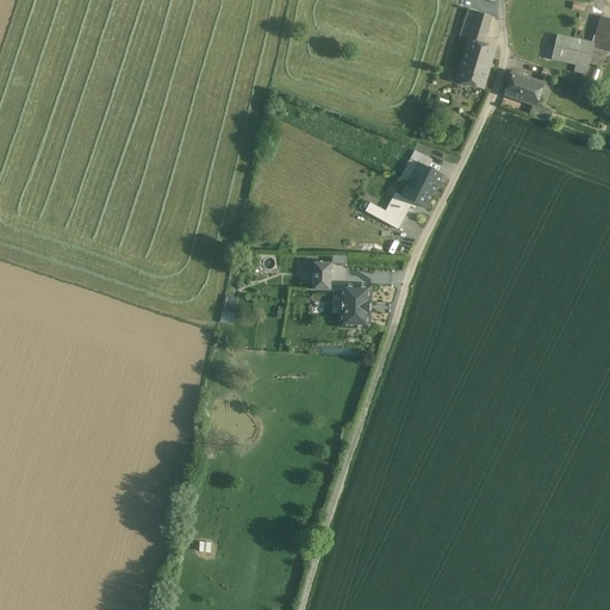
[(470,8),(461,36),(468,38),(477,11),(470,8)]
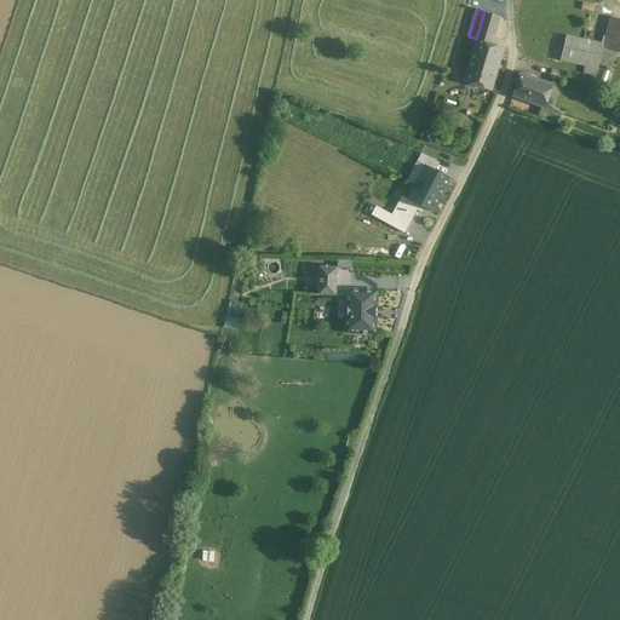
[(484,11),(476,39),(491,44),(499,16),(484,11)]
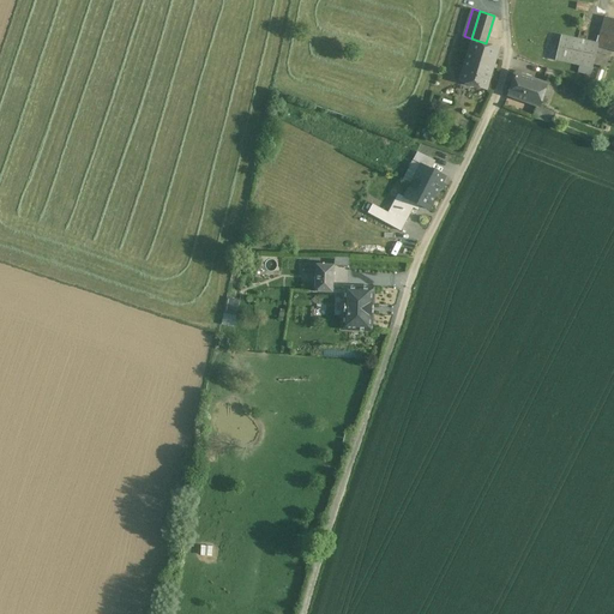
[(613,19),(605,17),(597,43),(597,47),(613,50),(613,19)]
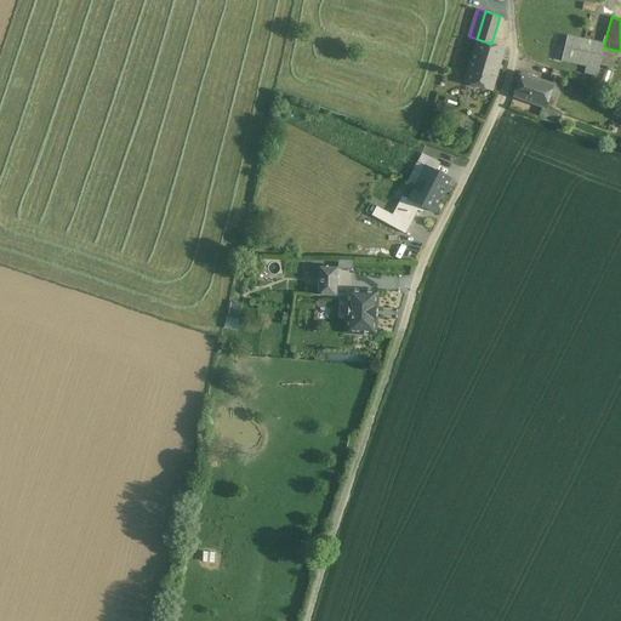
[(604,44),(568,35),(560,61),(585,67),(597,69),(598,69),(604,47),(604,44)]
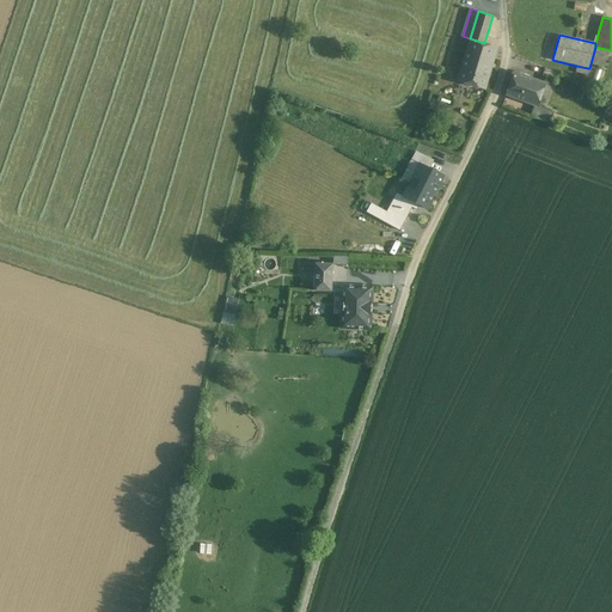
[(484,43),(470,38),(461,66),(477,69),(478,63),(491,67),(497,48),(484,43)]
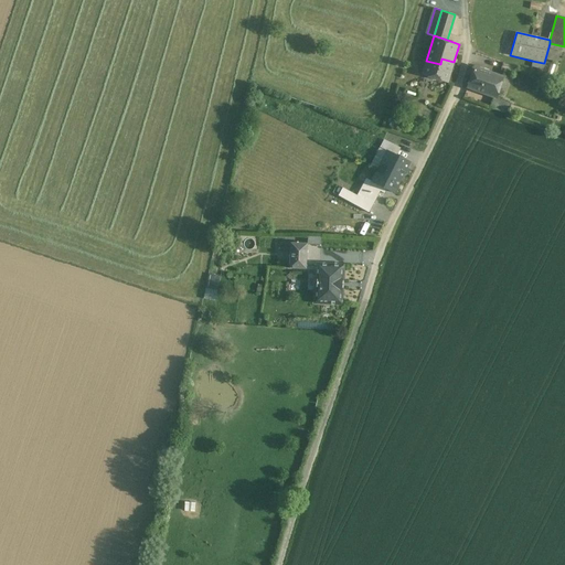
[(440,64),(426,61),(422,75),(447,83),(454,62),(441,59),(440,64)]
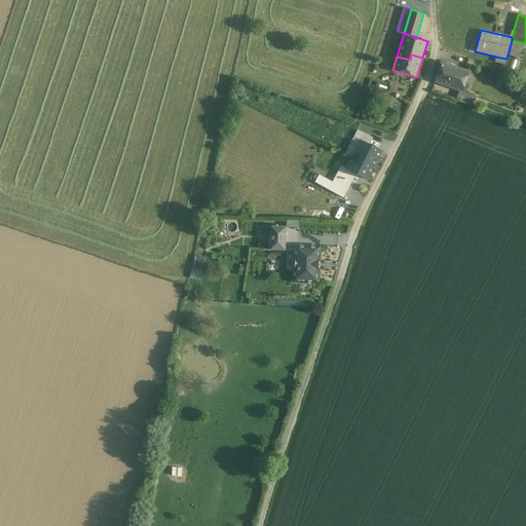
[(505,59),(495,57),(494,63),(503,65),(505,59)]
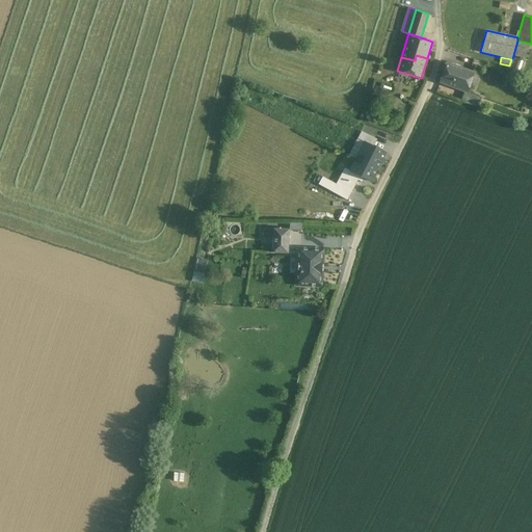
[(485,63),(473,59),(471,64),(483,69),(485,63)]
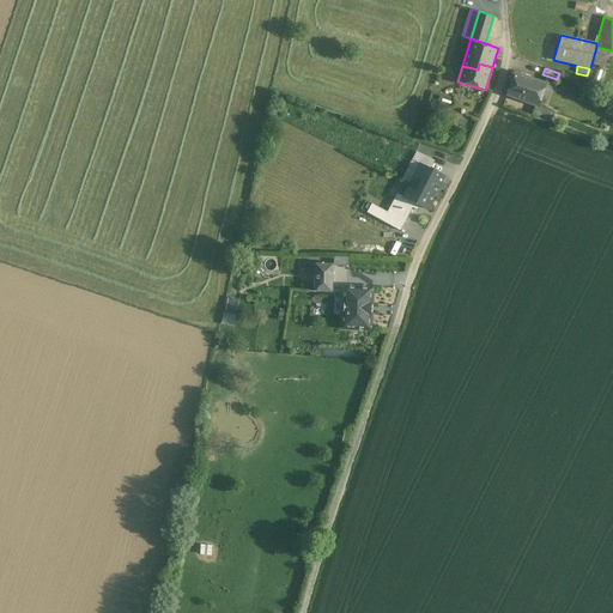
[(546,84),(514,73),(507,96),(534,105),(538,107),(546,84)]
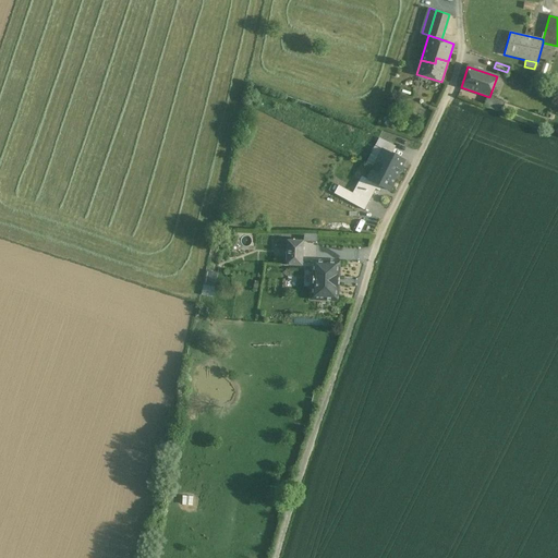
[(505,102),(489,97),(486,96),(483,107),(501,113),(505,102)]
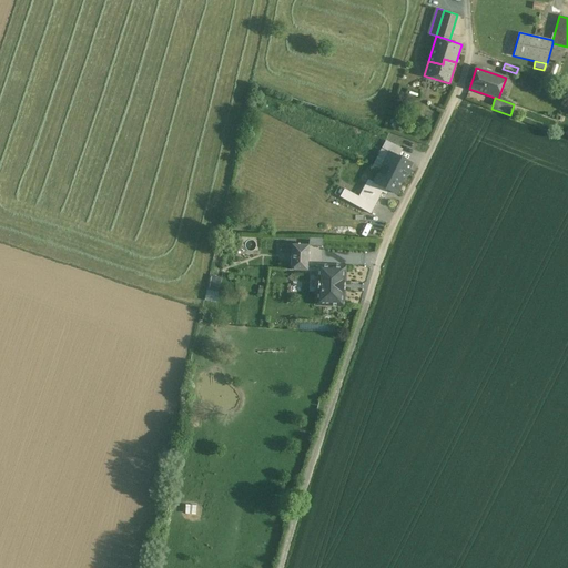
[(413,164),(391,153),(375,183),(384,188),(396,195),(413,164)]
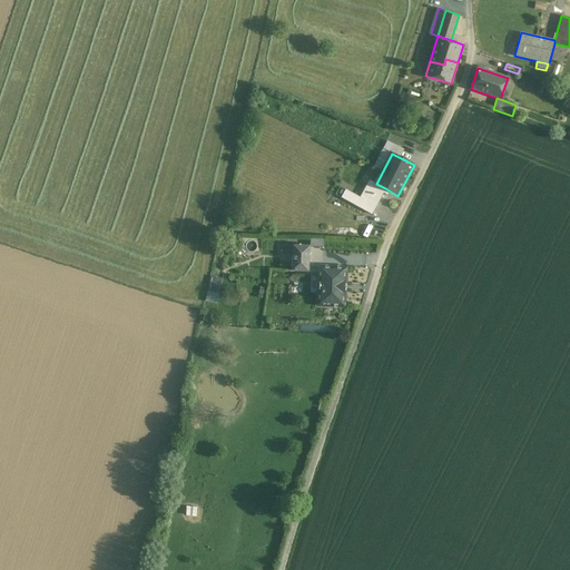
[(376,184),(369,179),(360,197),(376,205),(385,188),(376,184)]
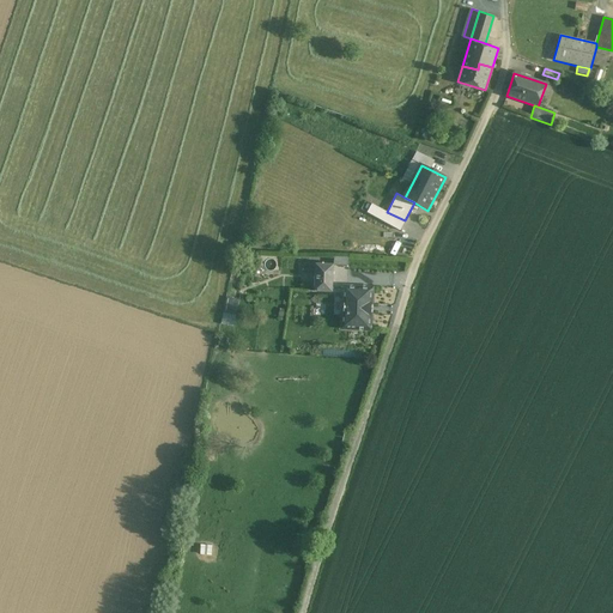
[(405,220),(387,212),(372,204),(368,214),(399,231),(405,220)]
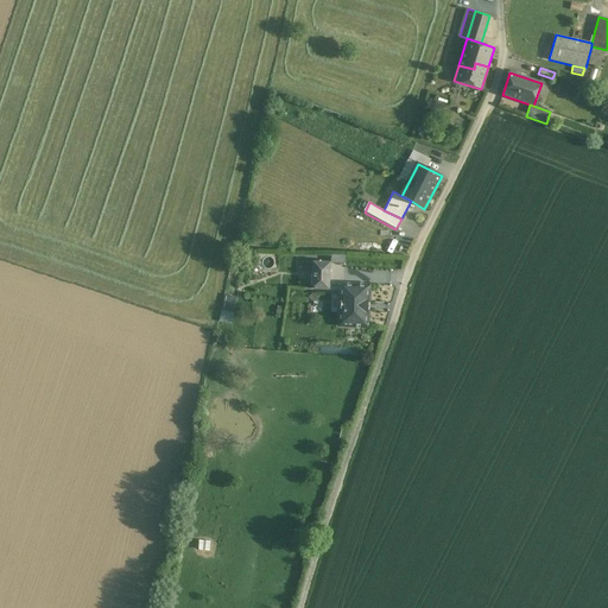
[(330,263),(312,261),(311,289),(329,290),(330,263)]
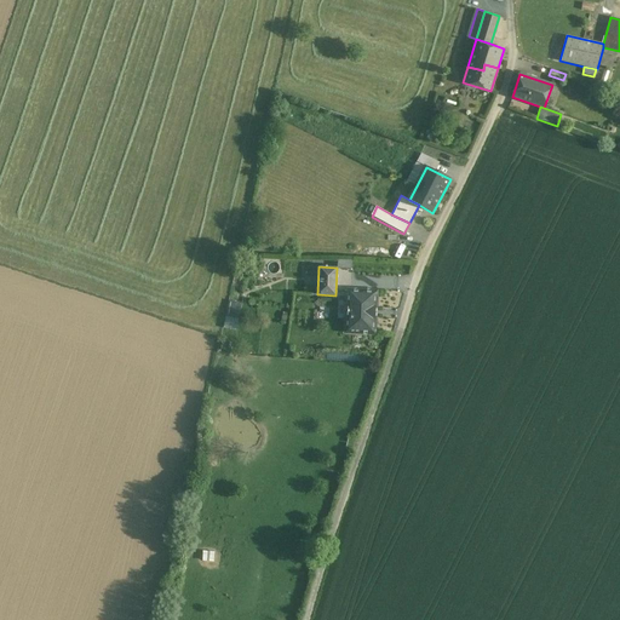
[(375,292),(348,291),(345,332),(374,333),(375,292)]
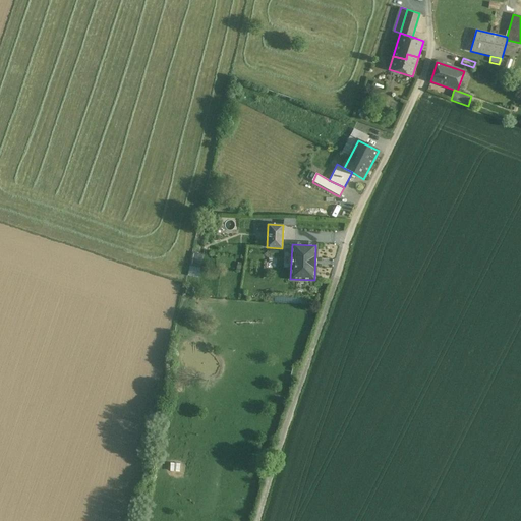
[(193,252),(191,266),(201,267),(204,253),(193,252)]
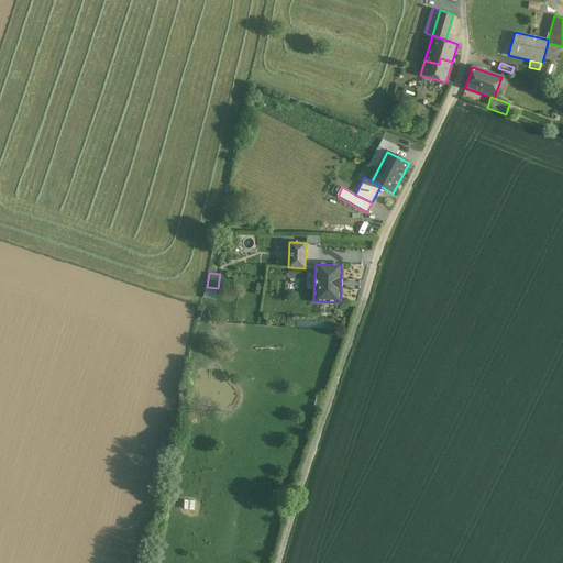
[(185,499),(184,508),(195,509),(196,500),(185,499)]
